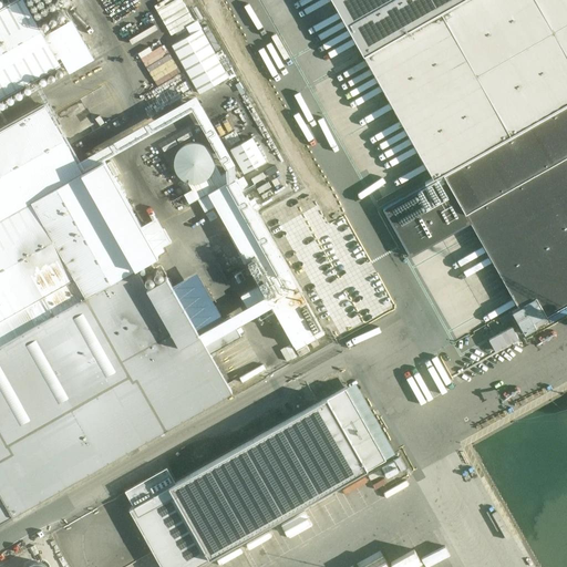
[(0,98),(60,64),(57,58),(38,24),(23,0),(13,0),(6,4),(4,2),(0,4),(0,98)]
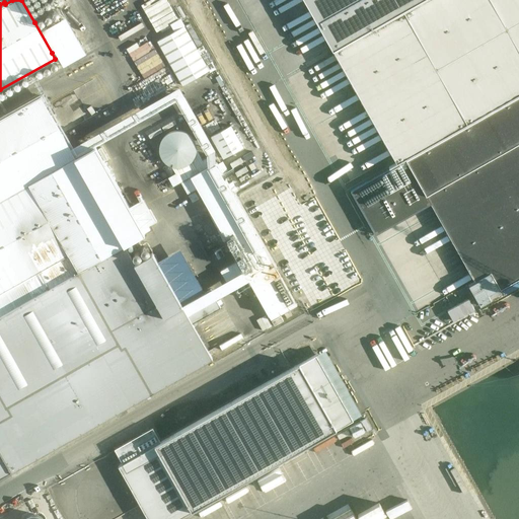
[(518,0),(423,0),(334,51),(397,163),(518,93),(518,0)]
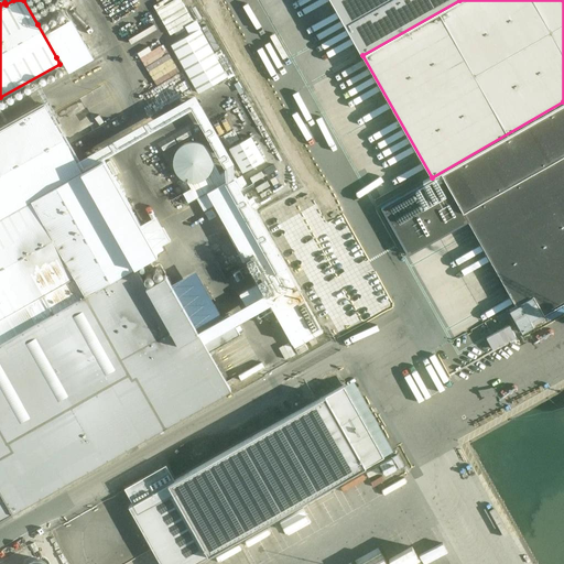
[(138,9),(90,28),(98,46),(145,28),(138,9)]
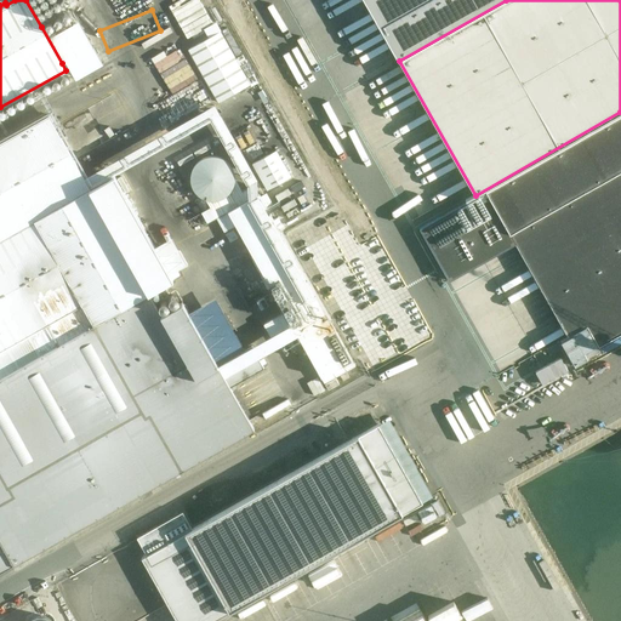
[(220,30),(188,49),(218,102),(250,84),(220,30)]
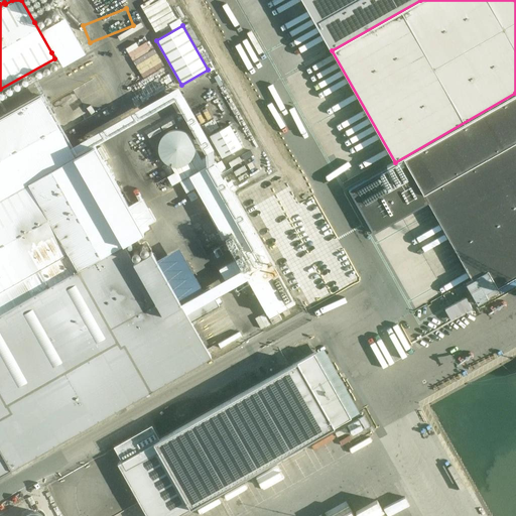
[(109,52),(120,48),(117,41),(106,45),(109,52)]
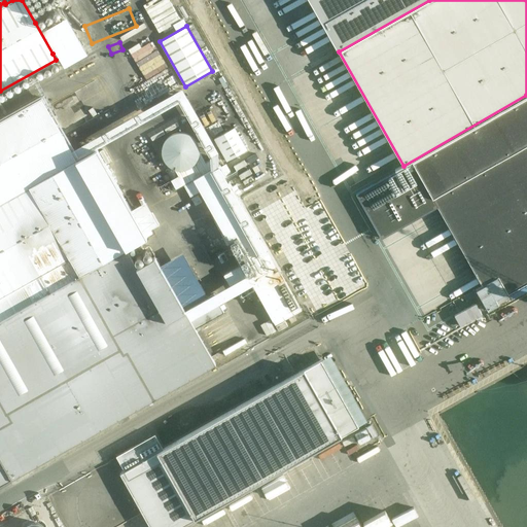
[(526,282),(526,96),(355,194),(381,238),(437,206),(482,285),(498,276),(507,293),(526,282)]
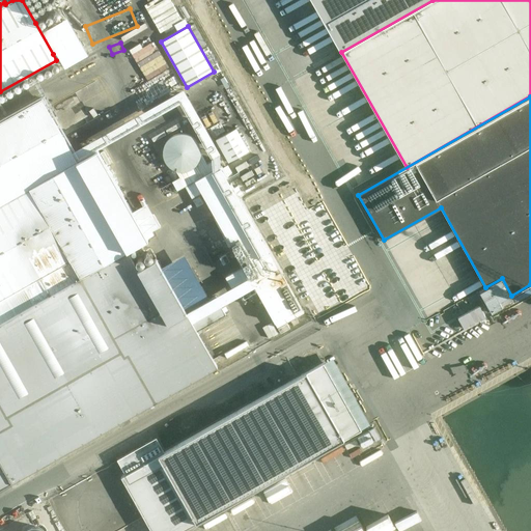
[(0,120),(0,488),(217,367),(196,331),(225,314),(220,305),(215,296),(208,300),(201,286),(178,299),(161,268),(156,258),(137,269),(127,251),(147,239),(145,234),(132,211),(96,148),(77,160),(72,152),(42,98),(0,120)]
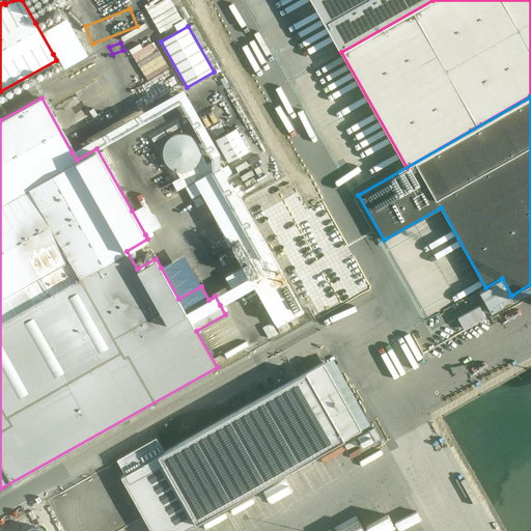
[(235,129),(216,140),(228,162),(248,150),(235,129)]
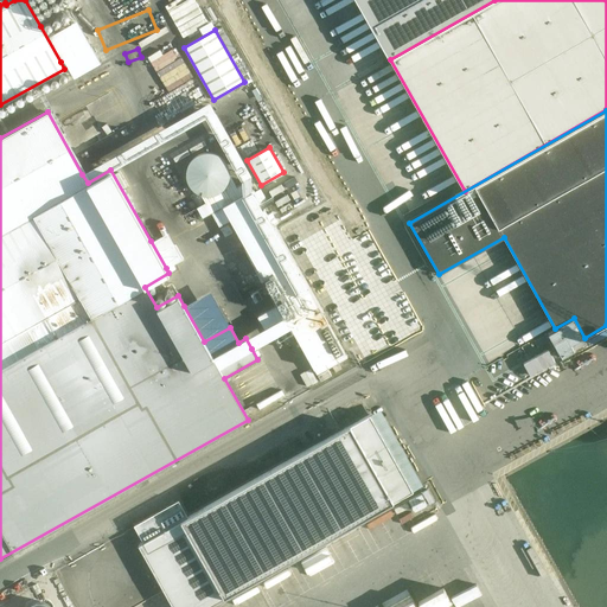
[(202,195),(208,196),(216,193),(223,189),(227,183),(229,174),(228,166),(224,159),(217,153),(209,151),(200,151),(193,154),(187,160),(184,170),(185,180),(190,189),(198,195),(202,195)]
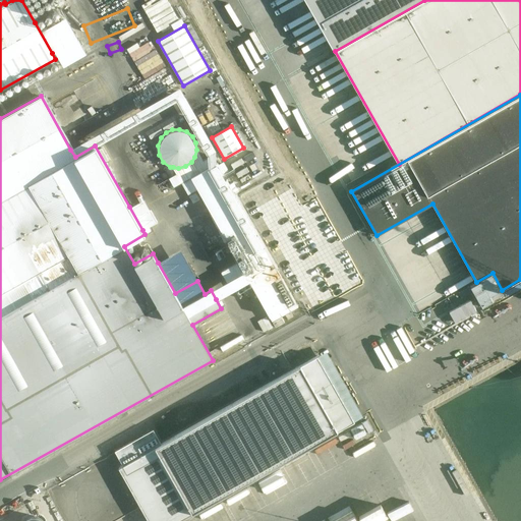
[(297,305),(217,163),(207,168),(196,150),(194,157),(191,162),(185,166),(178,168),(173,167),(181,182),(190,177),(272,321),(297,305)]
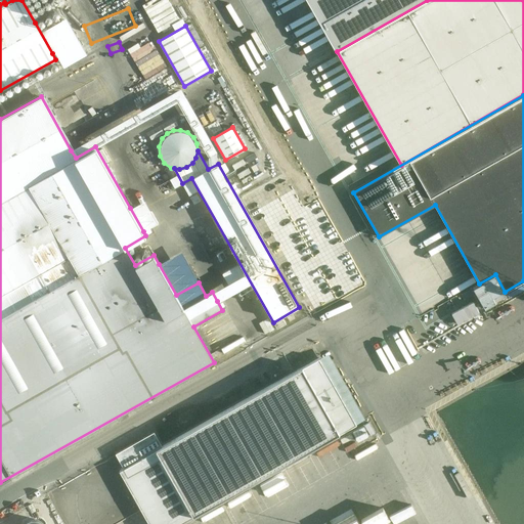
[(401,271),(421,307),(430,303),(440,297),(437,298),(465,282),(462,268),(461,268),(457,262),(450,264),(448,259),(442,262),(429,265),(430,272),(426,274),(411,277),(408,272),(406,264),(400,265),(401,271)]
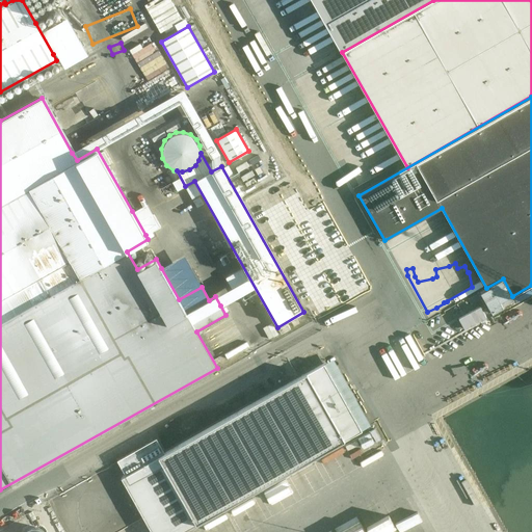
[(151,531),(181,531),(362,430),(323,363),(164,453),(156,439),(117,460),(126,475),(121,477),(151,531)]
